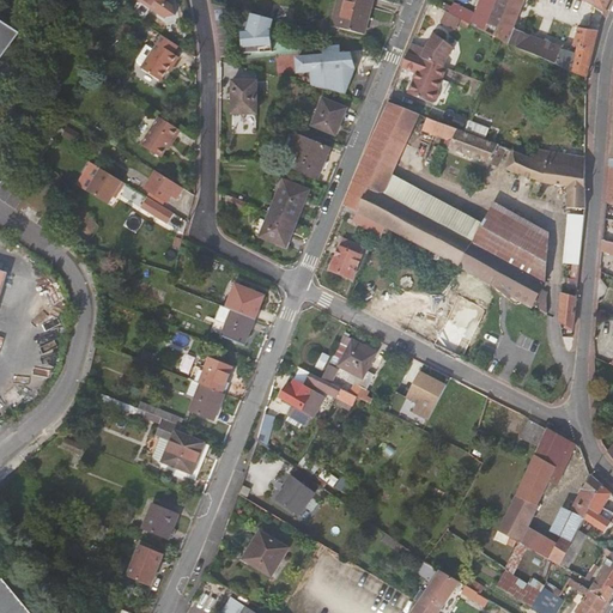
[(138,0),(138,1),(167,20),(168,18),(177,17),(175,8),(167,2),(167,0),(138,0)]
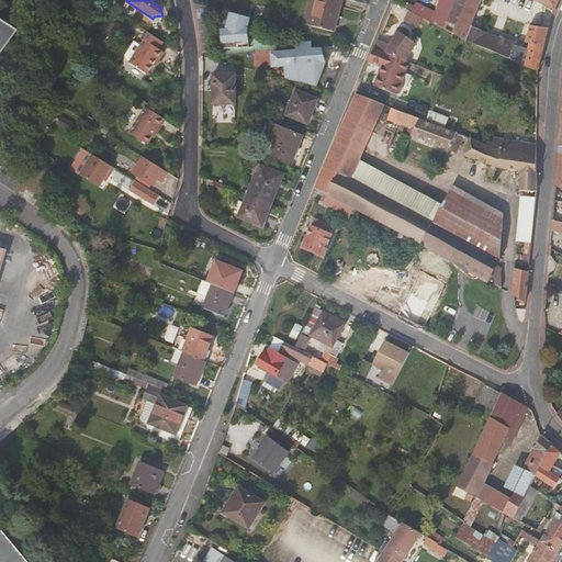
[(341,0),(311,0),(305,23),(334,31),(341,0)]
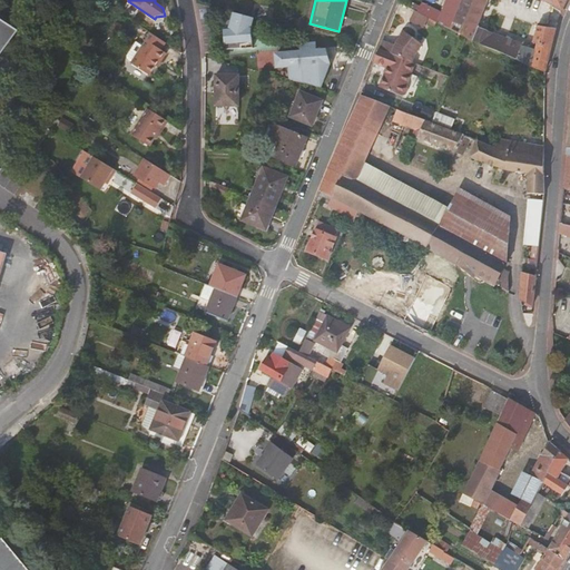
[(451,29),(462,0),(445,0),(438,22),(451,29)]
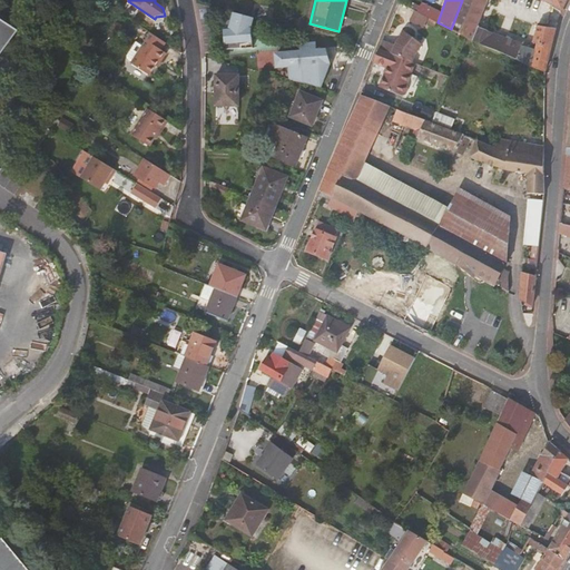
[(550,53),(557,29),(537,26),(531,50),(522,47),(519,42),(477,27),(487,0),(462,0),(451,29),(468,37),(479,42),(493,48),(546,71),(550,53)]
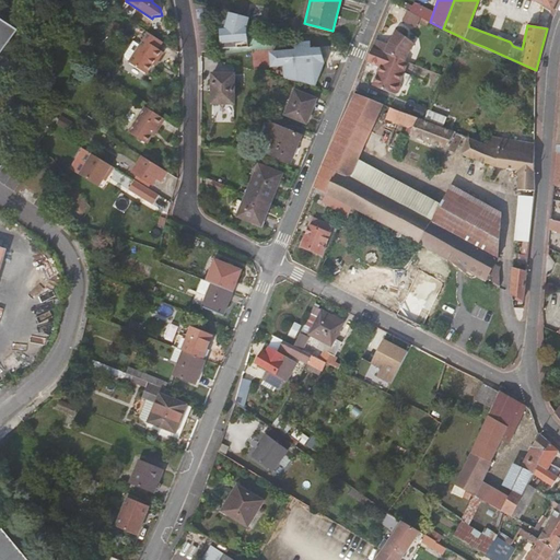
[(553,9),(558,0),(539,0),(539,2),(553,9)]
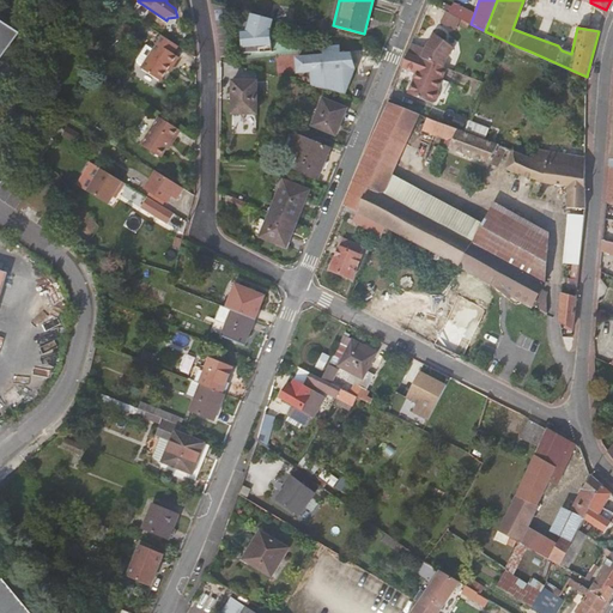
[(271,29),(273,19),(252,13),(249,24),(248,34),(241,32),(242,48),(260,47),(260,53),(272,50),(271,29)]
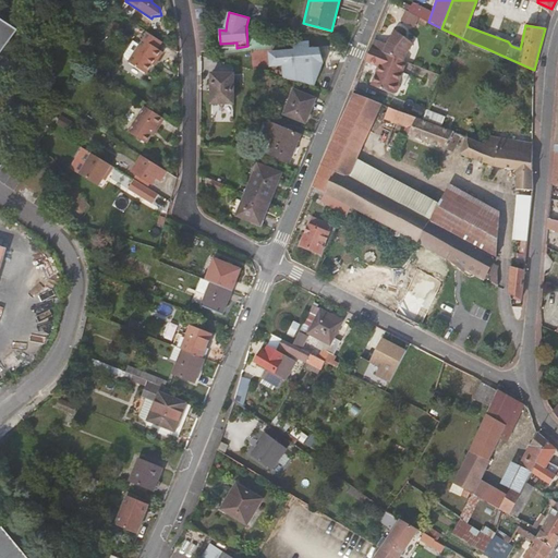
[(0,62),(24,31),(0,15),(0,62)]
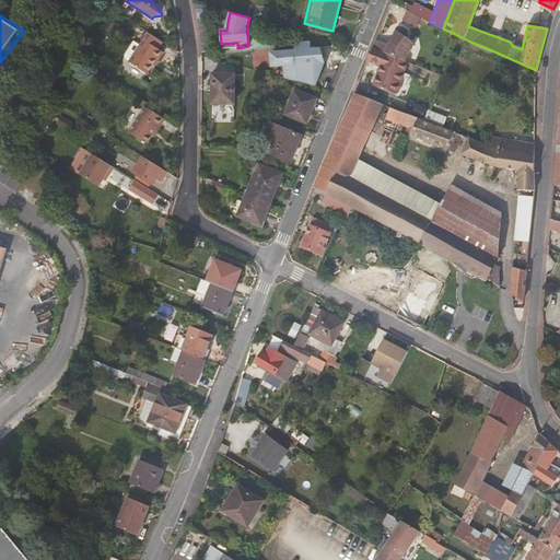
[(388,44),(376,38),(373,47),(406,60),(406,54),(407,51),(408,48),(412,42),(395,30),(388,44)]
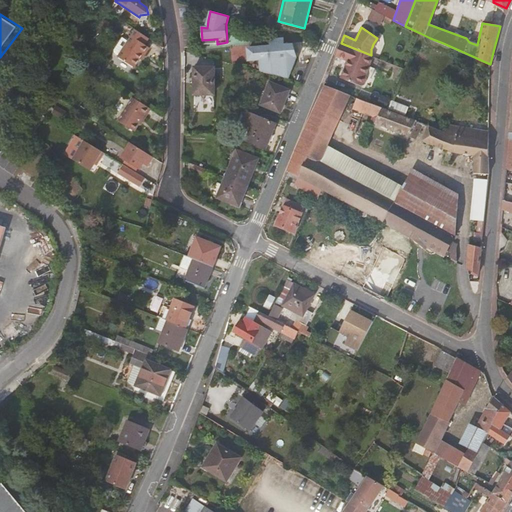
[(145,44),(149,37),(137,29),(119,56),(134,67),(143,53),(145,54),(150,47),(145,44)]
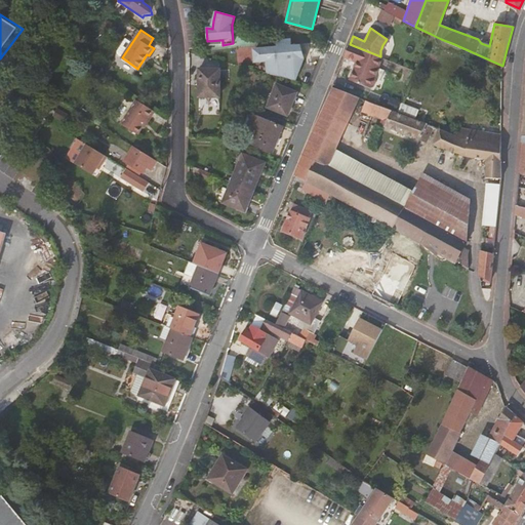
[(267,62),(268,72),(294,79),(304,59),(299,58),(298,44),(291,42),(292,39),(277,35),(276,39),(256,48),(257,59),(267,62)]
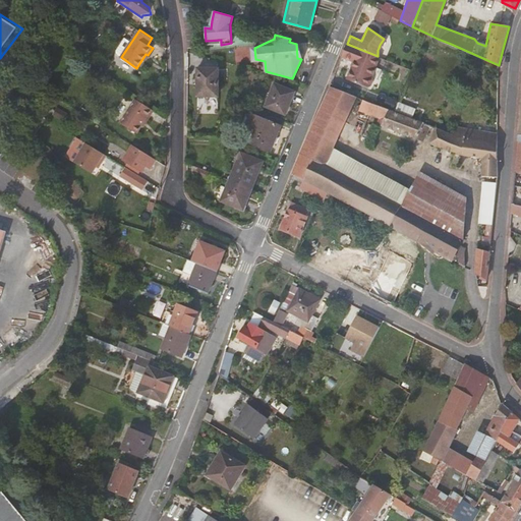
[(371,75),(379,57),(378,56),(347,44),(342,56),(354,61),(347,78),(366,87),(369,85),(371,84),(373,80),(371,75)]
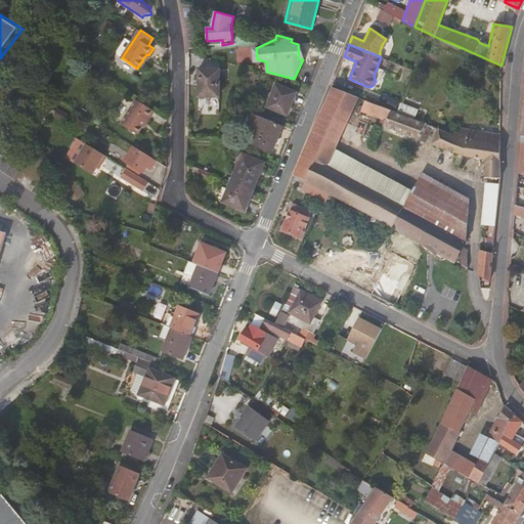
[(220,69),(200,69),(200,95),(219,95),(220,69)]
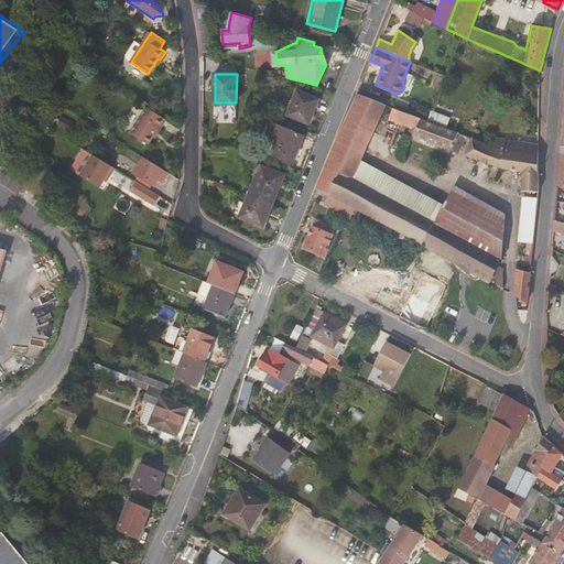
[(317,98),(297,90),(288,114),(308,122),(317,98)]
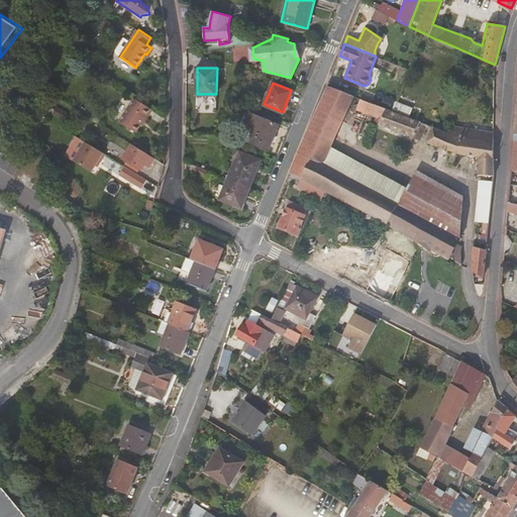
[(330,147),(353,96),(328,86),(305,139),(318,145),(313,159),(322,164),(330,147)]
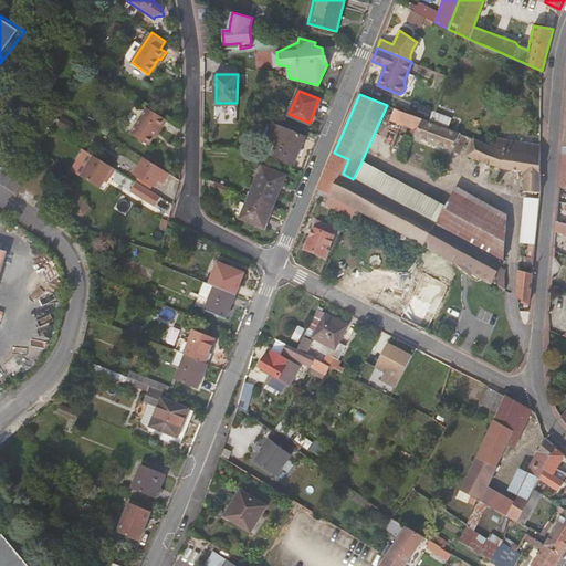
[(159,132),(167,119),(147,106),(130,133),(148,144),(157,130),(159,132)]
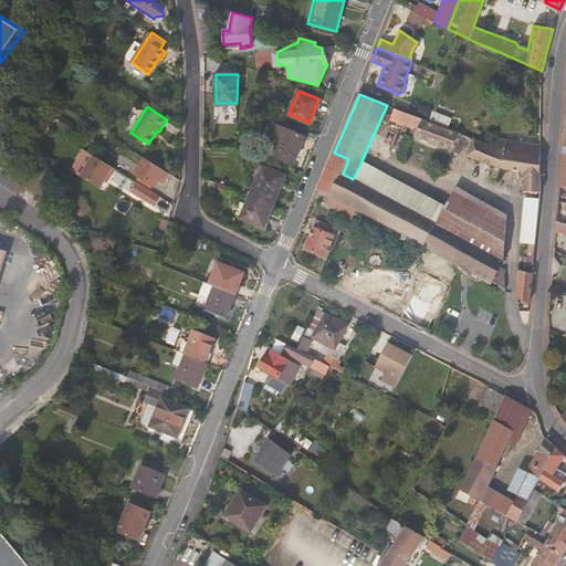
[(410,135),(415,137),(422,119),(395,108),(391,119),(411,128),(410,135)]
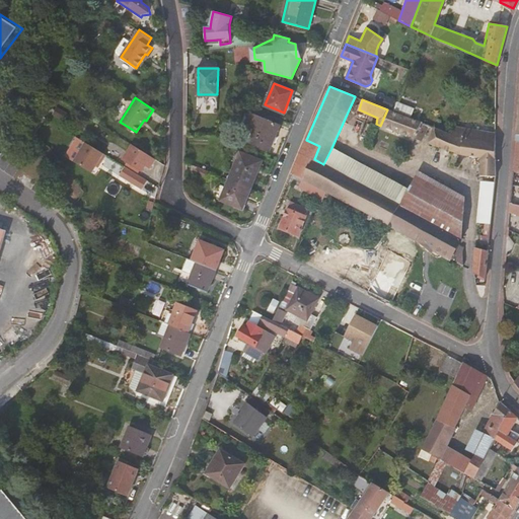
[(393,112),(411,118),(415,108),(396,101),(394,109),(393,112)]
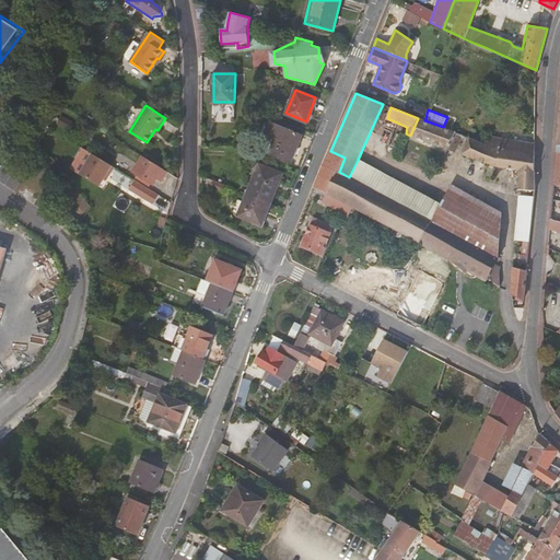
[(462,135),(455,132),(450,130),(443,127),(424,120),(418,118),(410,136),(455,151),(462,135)]
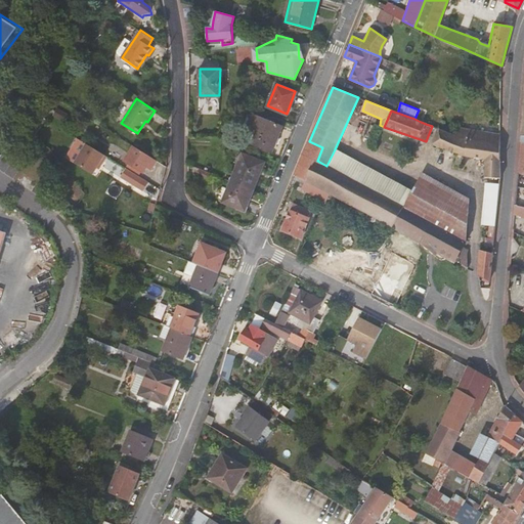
[(35,120),(42,125),(43,126),(48,119),(39,113),(35,120)]
